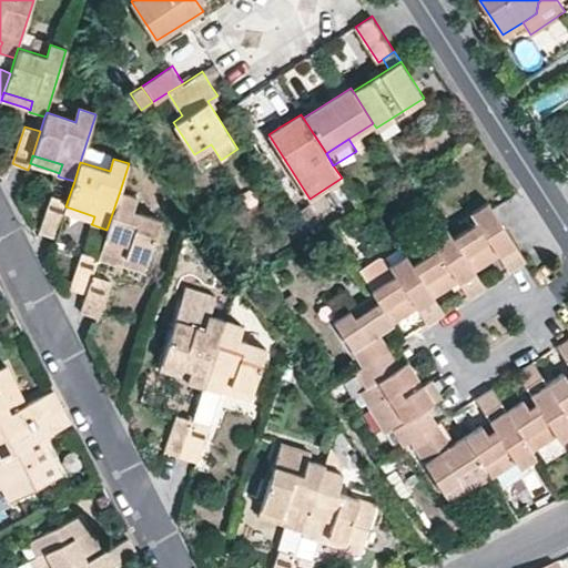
[(120,191),(107,230),(98,257),(98,260),(117,265),(117,262),(119,255),(148,264),(162,220),(134,211),(139,198),(120,191)]
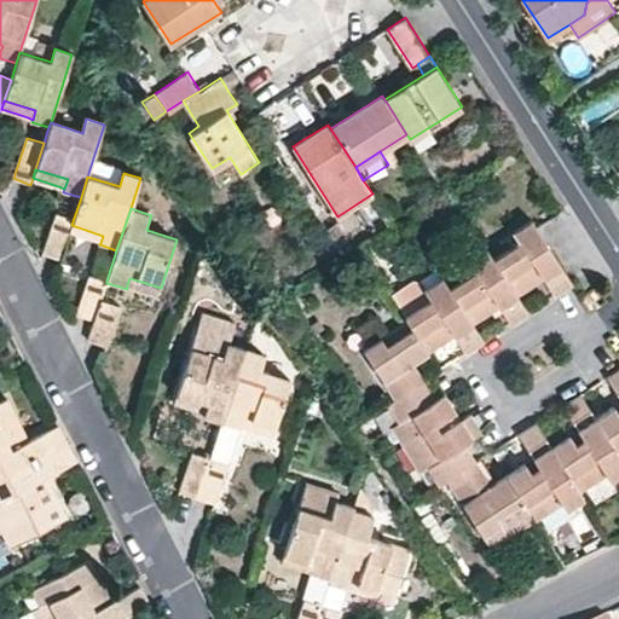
[(71,225),(74,218),(57,213),(44,253),(62,259),(69,232),(71,225)]
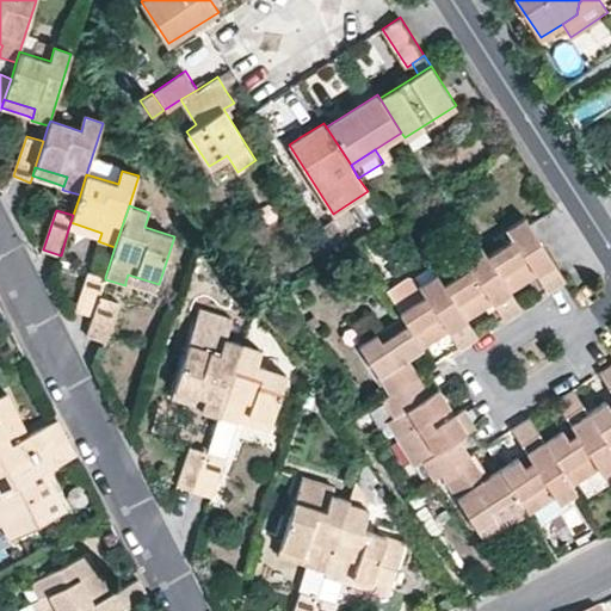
[(488,257),(511,291),(530,278),(537,275),(549,291),(567,281),(530,223),(526,218),(508,229),(516,240),(488,257)]
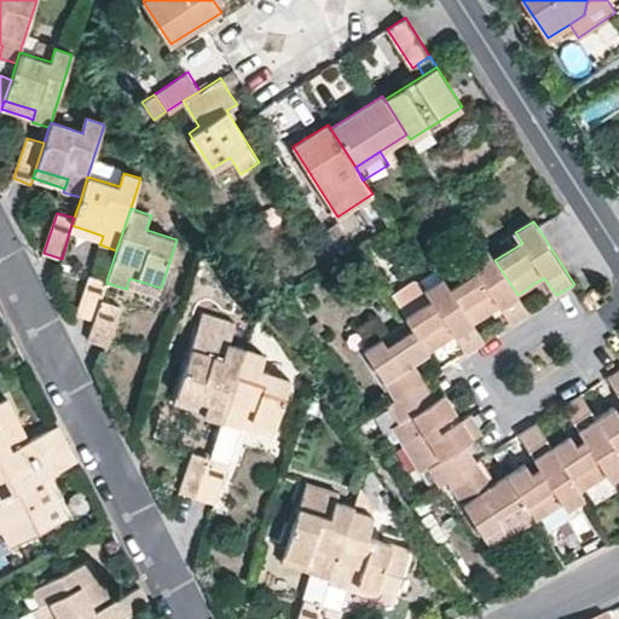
[(103,236),(71,225),(69,232),(91,239),(100,243),(103,236)]
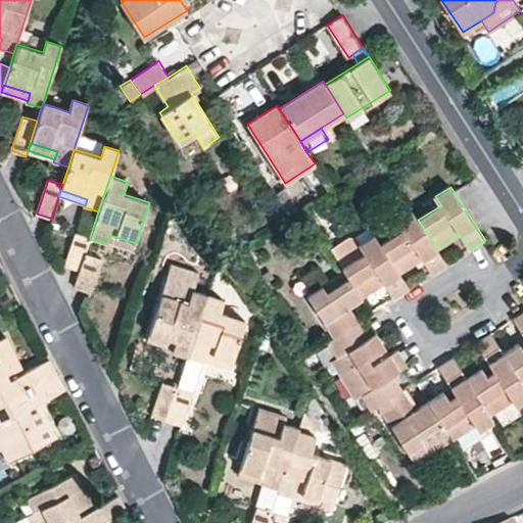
[(82,209),(77,232),(90,235),(96,212),(82,209)]
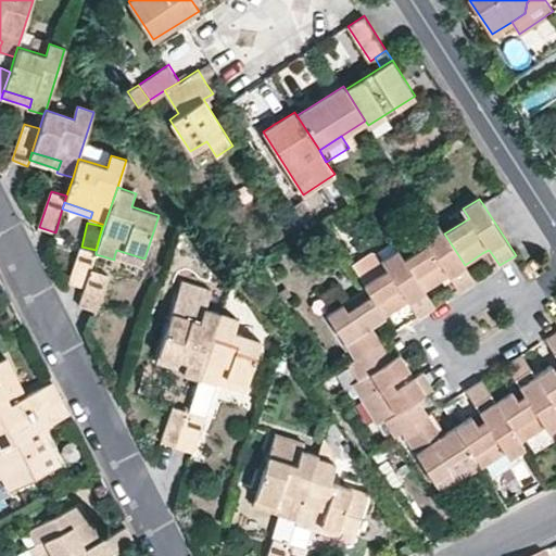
[(404,258),(425,290),(443,278),(449,275),(459,291),(476,280),(465,265),(444,234),(439,225),(422,236),(429,244),(404,258)]
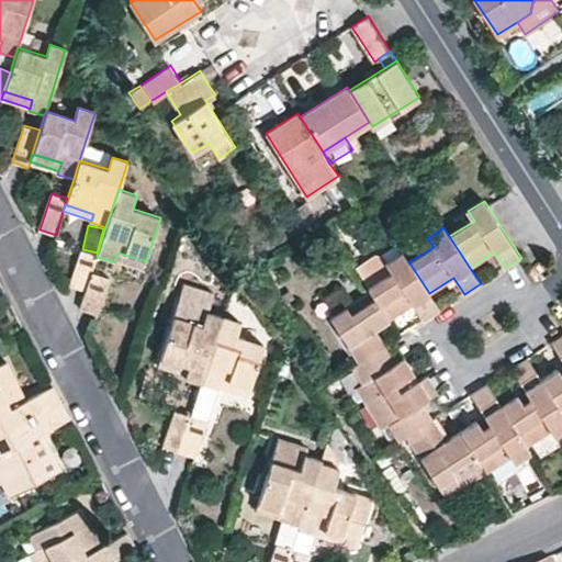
[(97,257),(97,255),(81,249),(69,288),(85,293),(92,271),(97,257)]
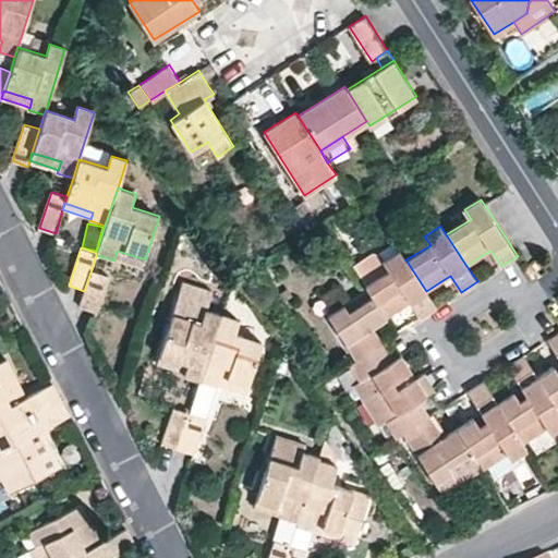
[(117,251),(114,257),(121,259),(143,267),(145,259),(117,251)]
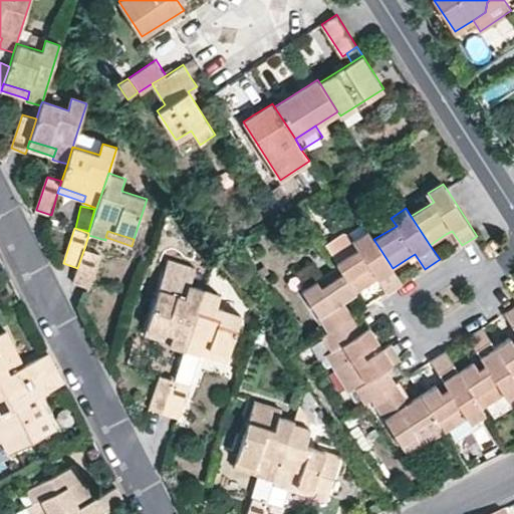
[(353,241),(347,231),(326,245),(337,262),(359,248),(353,241)]
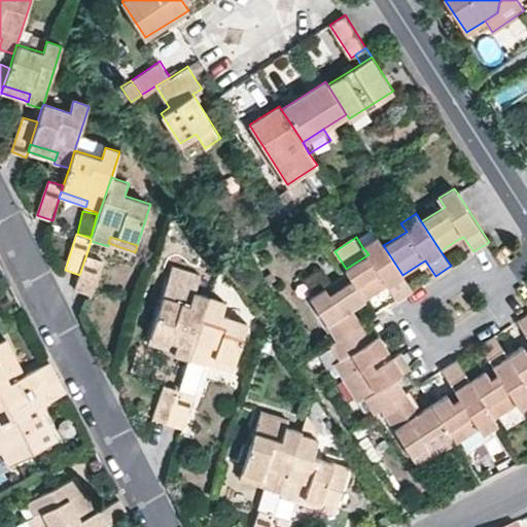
[(350,274),(365,299),(383,287),(388,284),(397,300),(412,290),(402,275),(383,245),(378,237),(362,247),(369,254),(346,269),(350,274)]
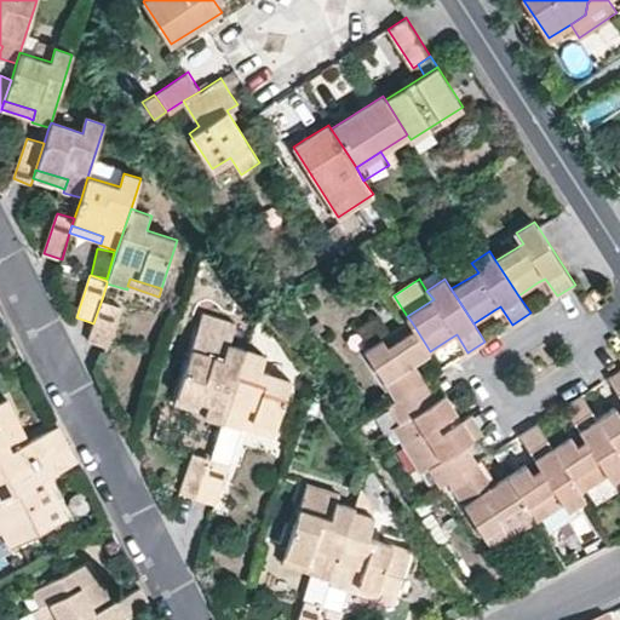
[(102,299),(93,323),(89,342),(108,349),(122,306),(102,299)]
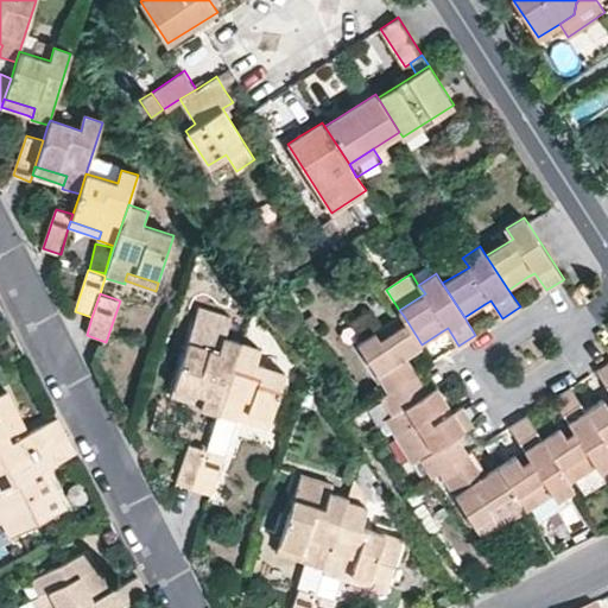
[(405,355),(422,344),(404,316),(359,344),(391,391),(382,396),(394,413),(429,392),(424,385),(417,373),(410,379),(398,360),(405,355)]
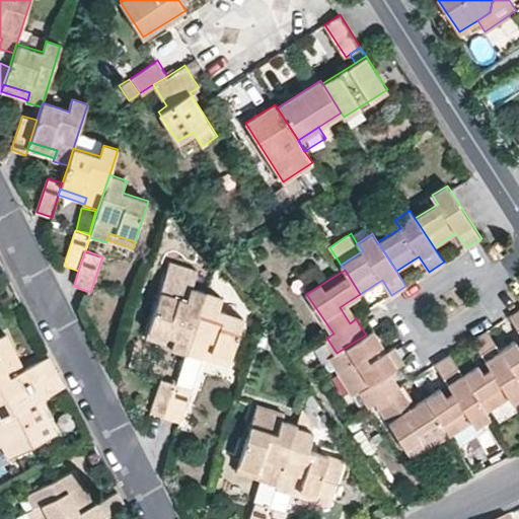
[(171,348),(187,354),(206,292),(192,288),(188,300),(162,292),(149,330),(174,339),(171,348)]
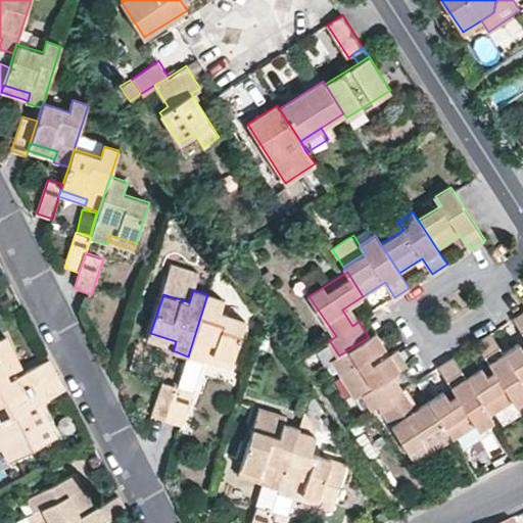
[(207,294),(188,357),(204,362),(205,359),(206,352),(234,361),(246,322),(221,313),(225,300),(207,294)]
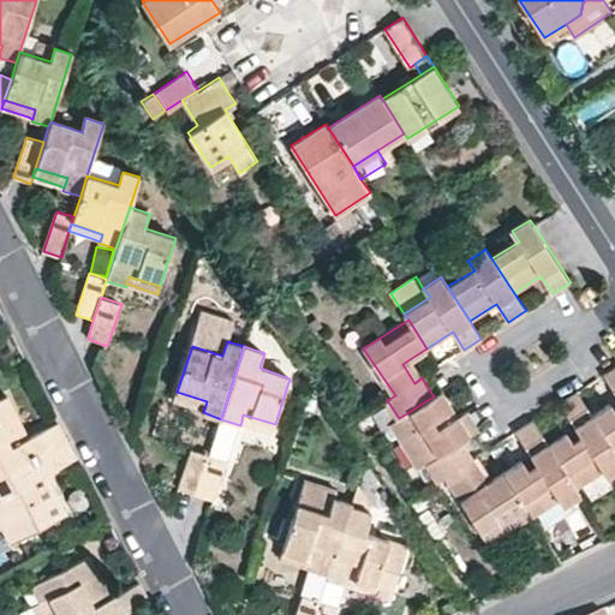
[(422,377),(410,359),(402,364),(415,383),(422,377)]
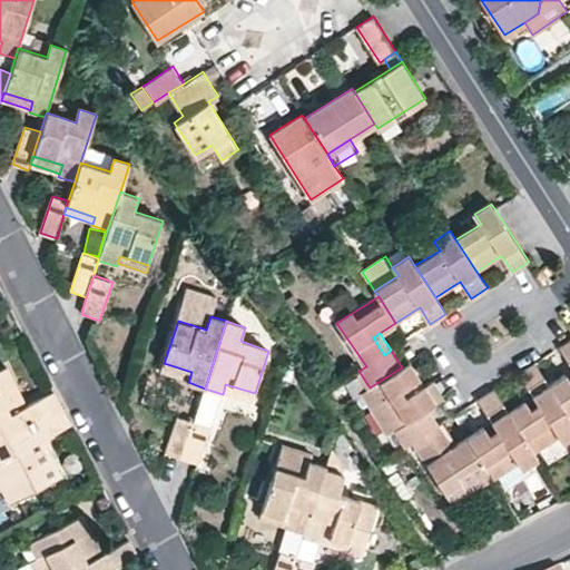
[(569,381),(566,374),(549,385),(569,418),(569,341),(560,347),(569,362),(569,381)]
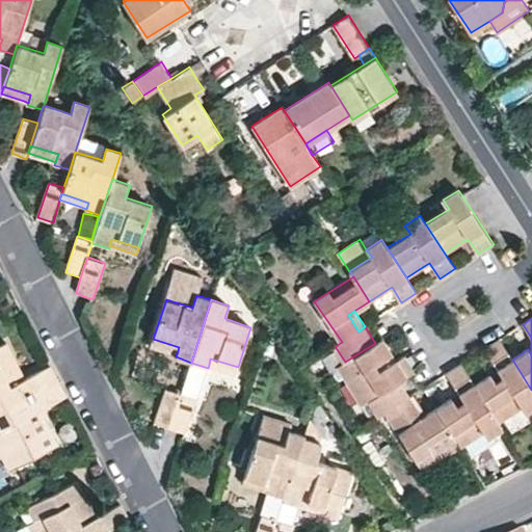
[(169,354),(176,356),(179,347),(153,339),(150,348),(169,354)]
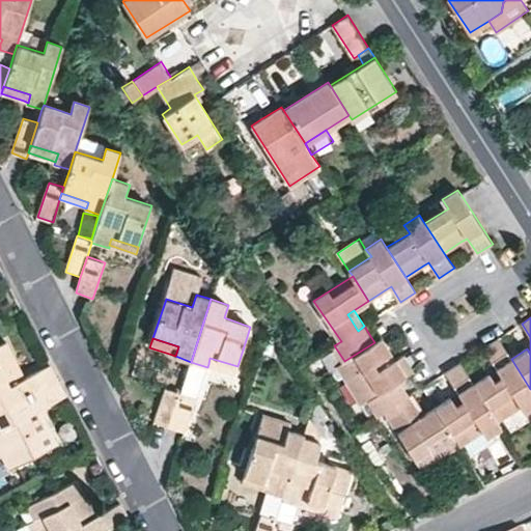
[(398,381),(414,370),(403,355),(378,371),(375,367),(373,364),(390,354),(381,338),(374,342),(344,361),(337,366),(361,404),(368,399),(398,381)]
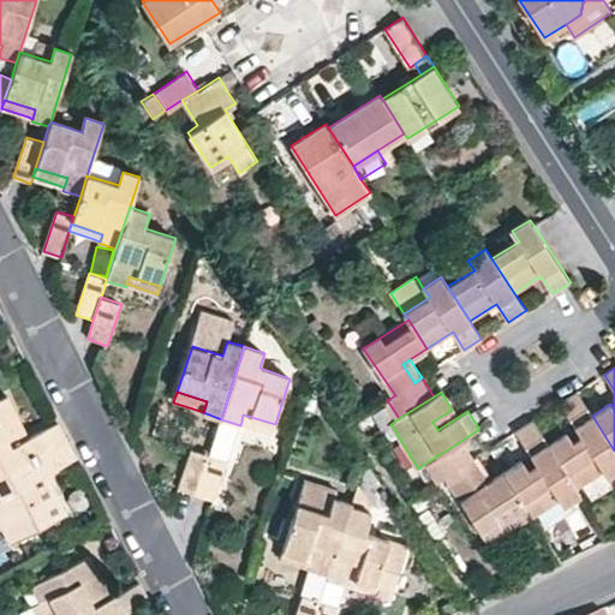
[(566,431),(549,443),(577,487),(603,470),(607,477),(614,471),(614,451),(592,416),(578,393),(560,404),(581,435),(577,439),(572,441),(566,431)]
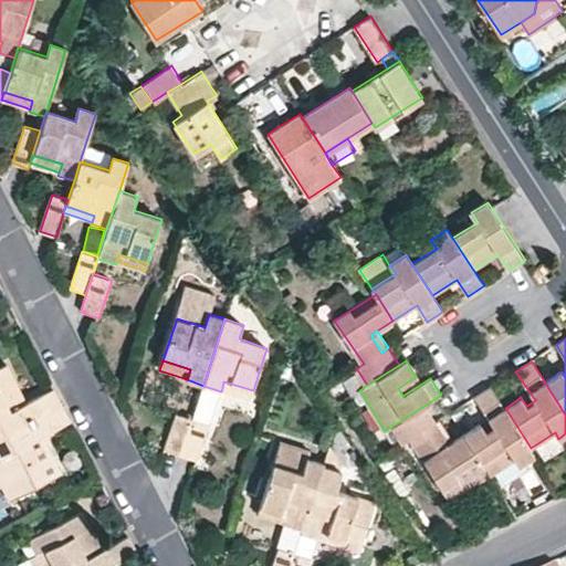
[(0,436),(62,405),(54,389),(25,402),(22,395),(7,366),(0,368),(0,436)]
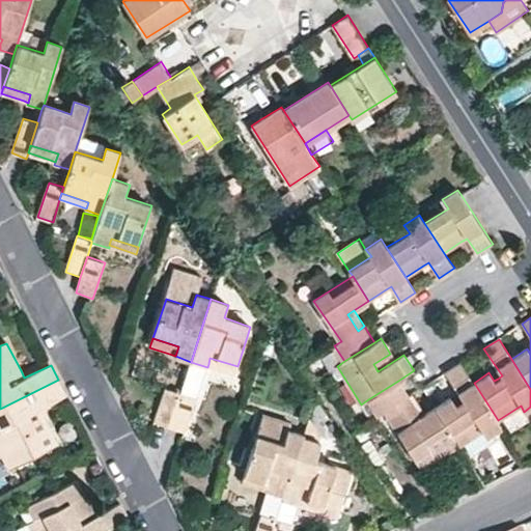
[(210,358),(208,364),(217,367),(235,373),(238,366),(210,358)]
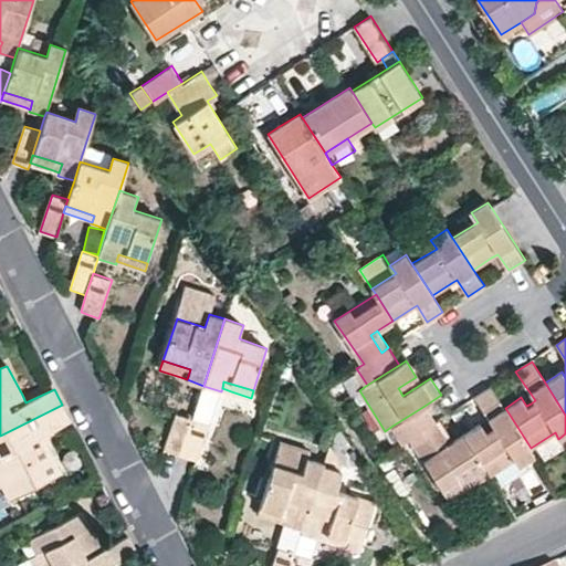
[(221,391),(203,386),(192,419),(210,426),(221,391)]
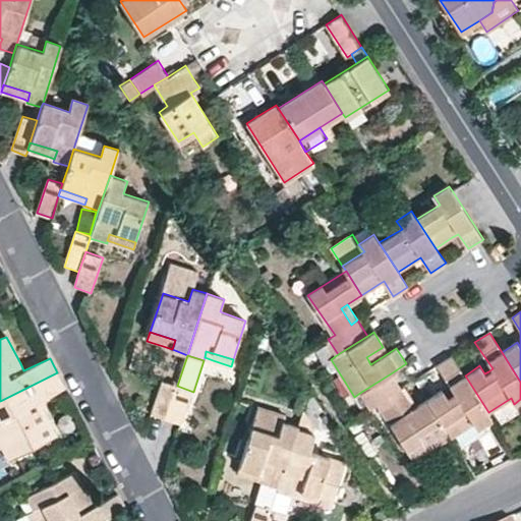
[(442,390),(427,399),(444,425),(450,436),(473,421),(477,427),(491,417),(488,412),(465,375),(453,356),(438,366),(455,393),(452,395),(448,398),(442,390)]
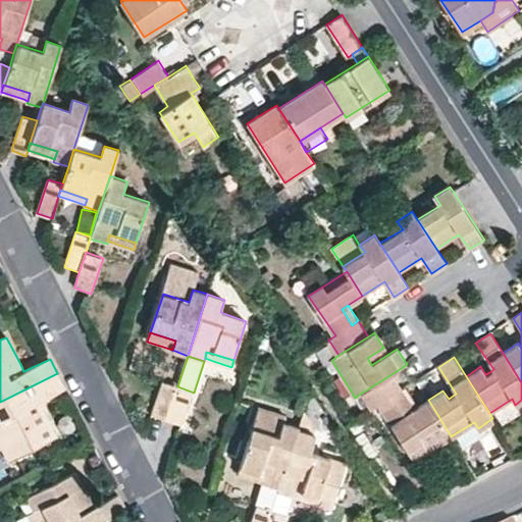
[(57,373),(0,402),(0,448),(2,448),(8,460),(56,436),(45,414),(39,403),(65,389),(57,373)]
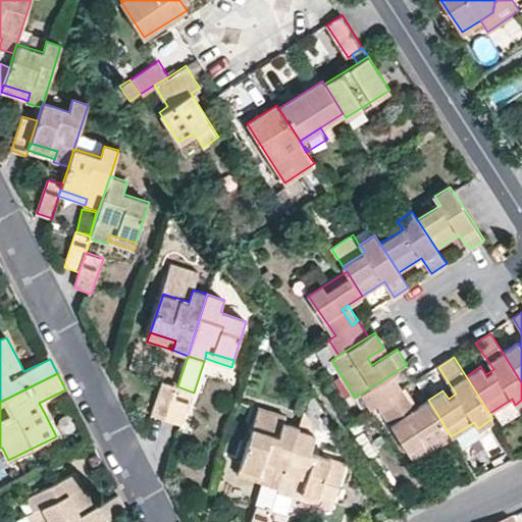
[(445,426),(428,400),(414,409),(408,414),(398,398),(404,394),(396,381),(392,374),(362,393),(371,408),(378,405),(408,450),(445,426)]
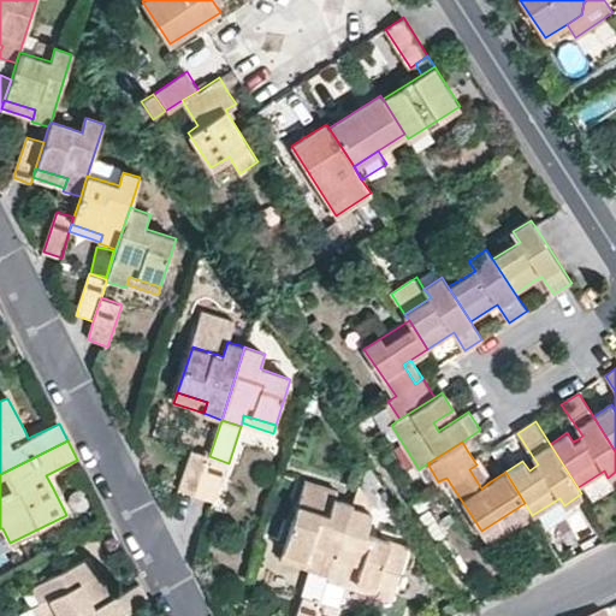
[(197,496),(209,456),(191,450),(178,490),(197,496)]
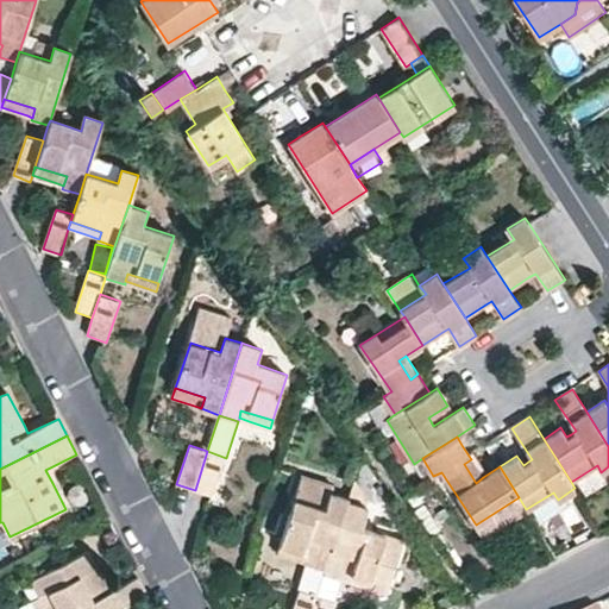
[(226,458),(207,451),(195,490),(214,496),(226,458)]
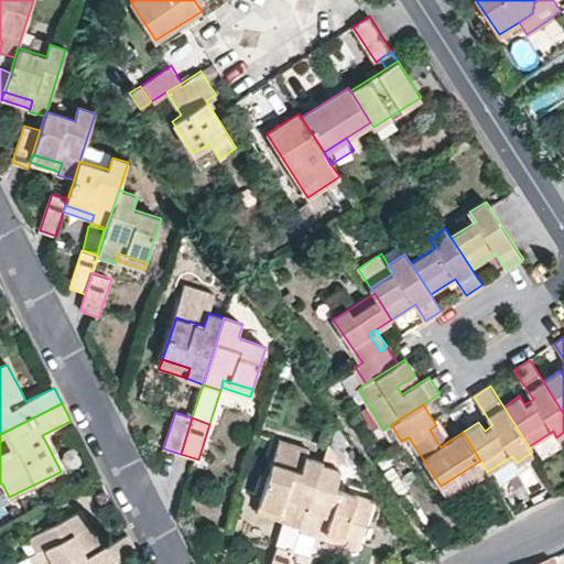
[(441,447),(447,442),(436,425),(430,430),(441,447)]
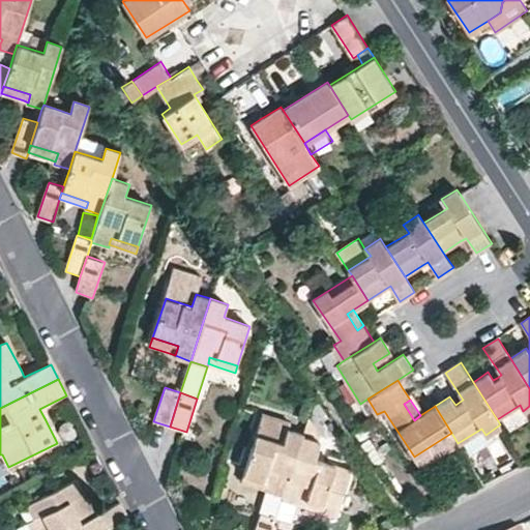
[(302,436),(302,433),(289,430),(291,422),(264,414),(244,475),(265,482),(263,489),(268,491),(283,496),(302,436)]
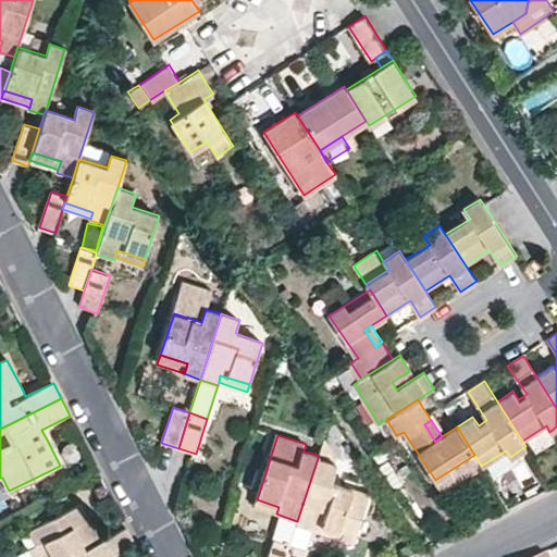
[(474,455),(435,480),(443,492),(483,468),(481,466),(474,455)]
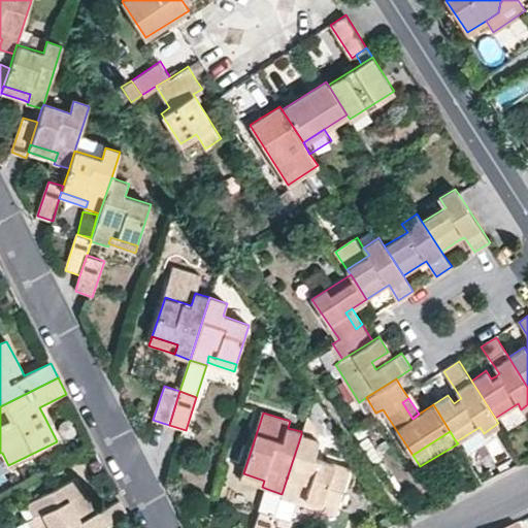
[(301,434),(282,494),(281,499),(296,503),(300,505),(304,506),(306,500),(338,510),(352,469),(315,457),(321,440),(301,434)]
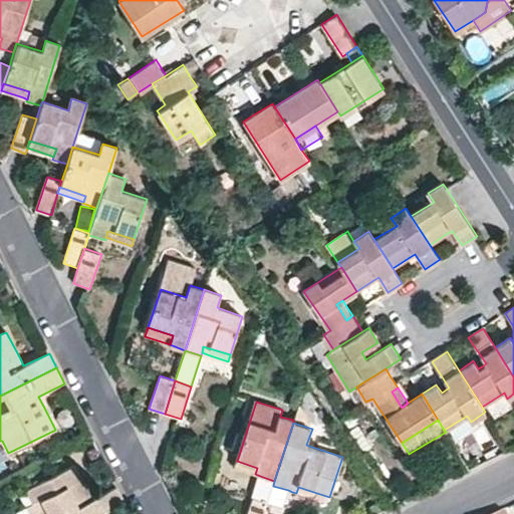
[(251,473),(255,474),(257,468),(237,461),(235,468),(251,473)]
